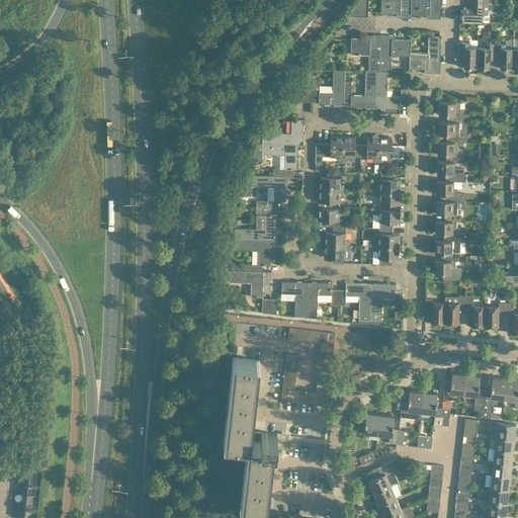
[(358,0),(345,15),(367,16),(367,0),(358,0)]
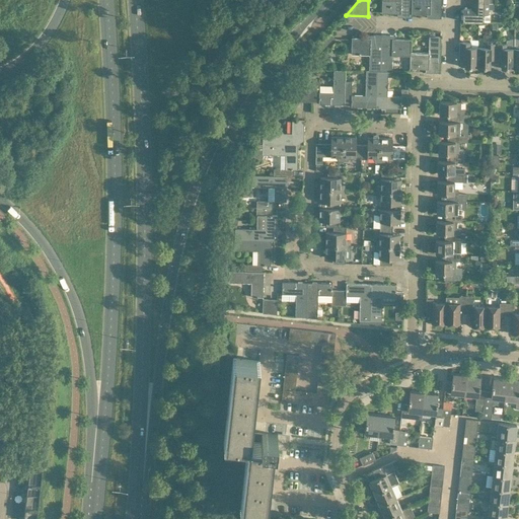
[(412,17),(412,13),(412,0),(381,0),(381,12),(397,13),(397,16),(412,17)]
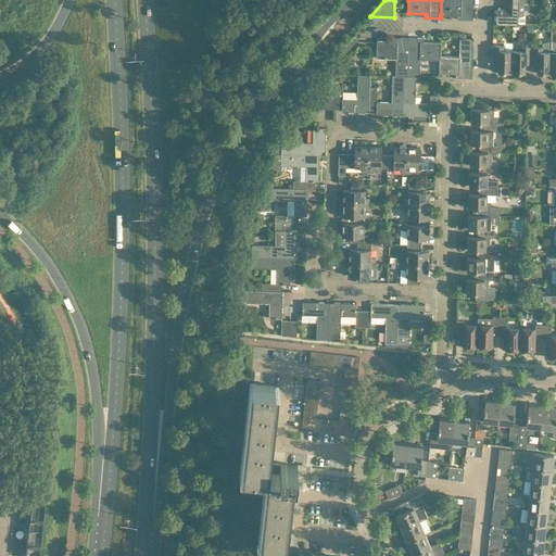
[(441,0),(441,14),(457,15),(457,19),(472,19),(472,0),(441,0)]
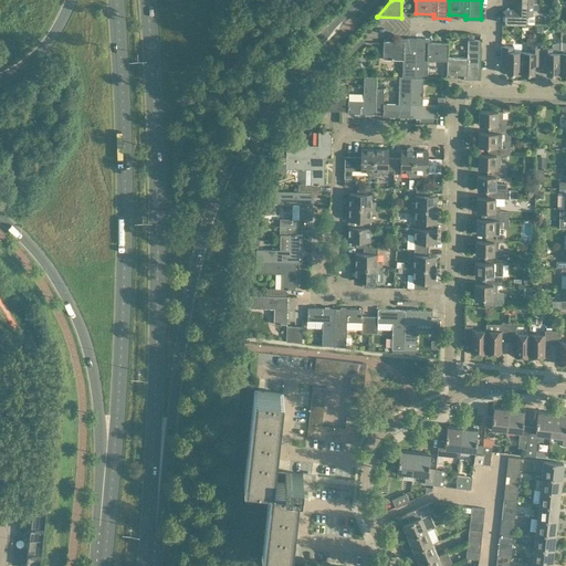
[(533,3),(514,3),(514,9),(505,9),(505,23),(527,23),(527,16),(532,16),(533,3)]
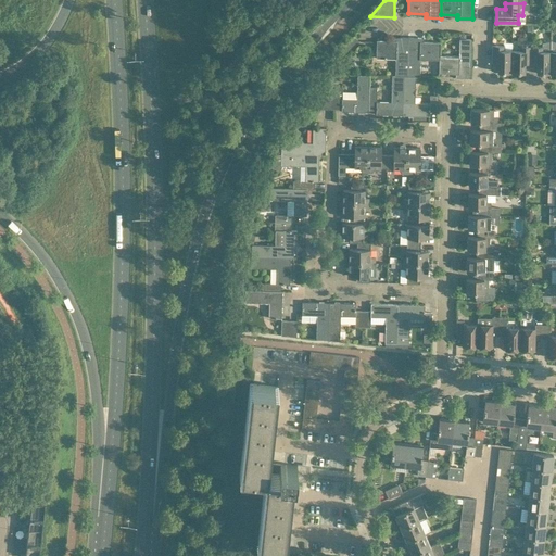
[(395,76),(404,76),(408,76),(408,37),(393,37),(393,40),(377,40),(376,58),(396,59),(395,76)]
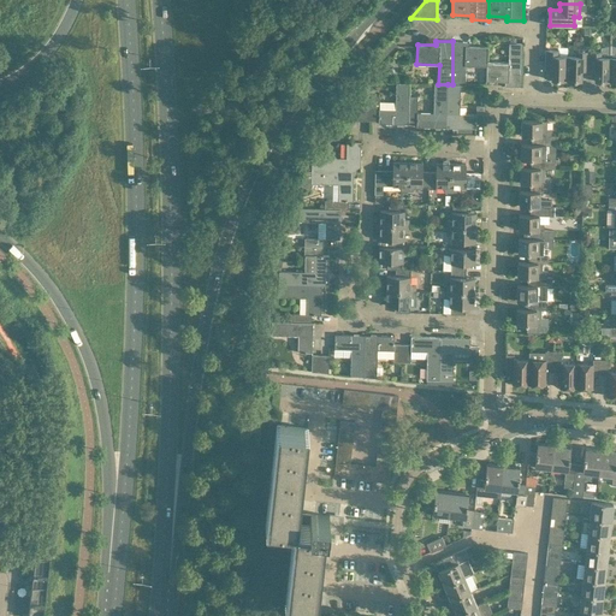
[(452,41),(452,84),(461,84),(465,84),(466,65),(468,65),(487,66),(487,61),(489,46),(487,46),(469,46),(469,42),(452,41)]
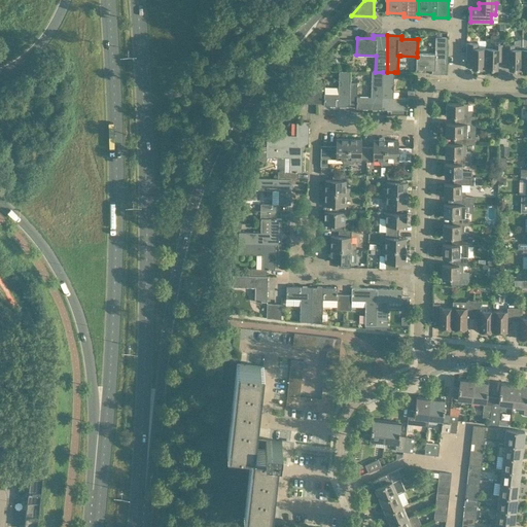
[(435,53),(417,53),(417,57),(416,69),(432,70),(432,73),(447,73),(448,37),(435,36),(435,53)]
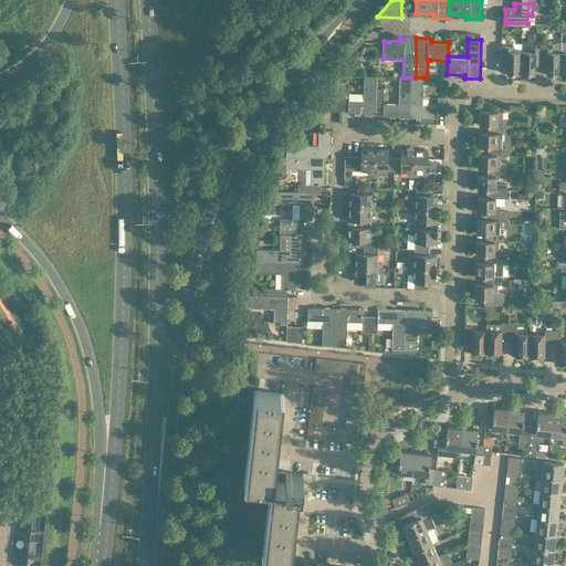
[(541,46),(541,64),(547,64),(546,74),(561,74),(562,41),(553,44),(553,46),(541,46)]
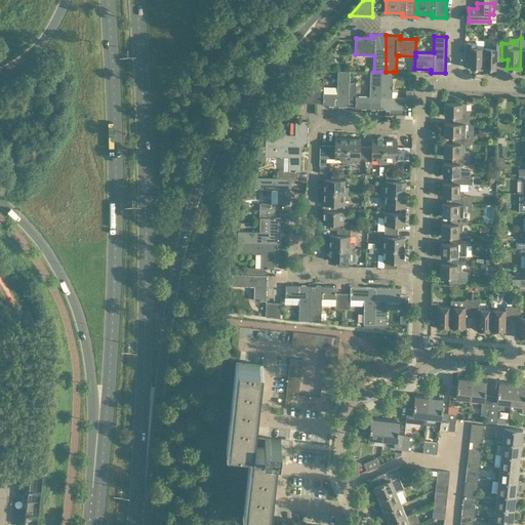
[(465,55),(465,57),(471,58),(471,59),(470,68),(483,68),(483,47),(476,47),(476,42),(475,42),(465,42),(465,55)]
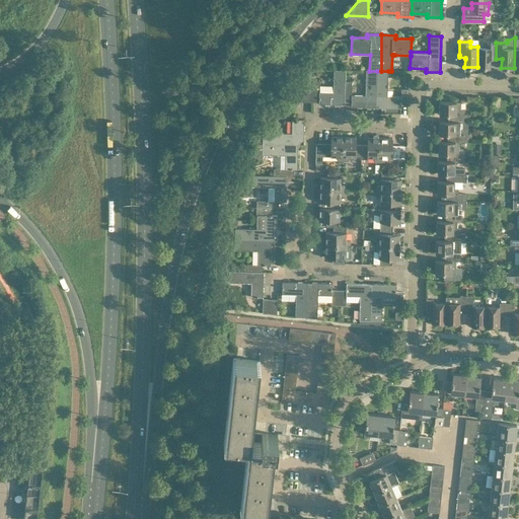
[(477,47),(477,67),(490,68),(490,59),(490,58),(496,59),(496,43),(486,43),(485,47),(477,47)]
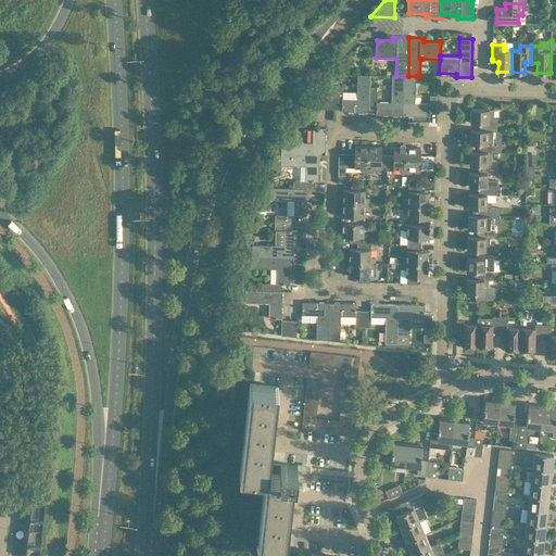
[(369,112),(369,110),(369,87),(370,75),(357,75),(357,92),(343,91),(343,86),(335,86),(335,92),(335,109),(342,109),(342,111),(369,112)]
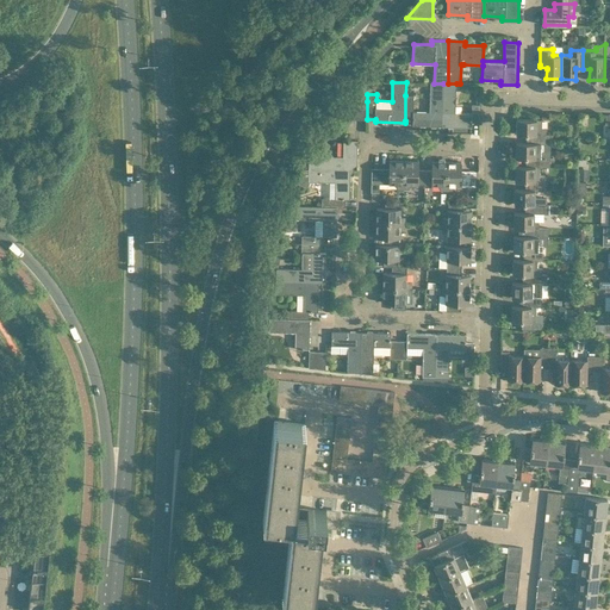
[(412,125),(442,126),(443,83),(434,83),(430,82),(429,111),(414,111),(414,95),(405,95),(405,120),(412,120),(412,125)]
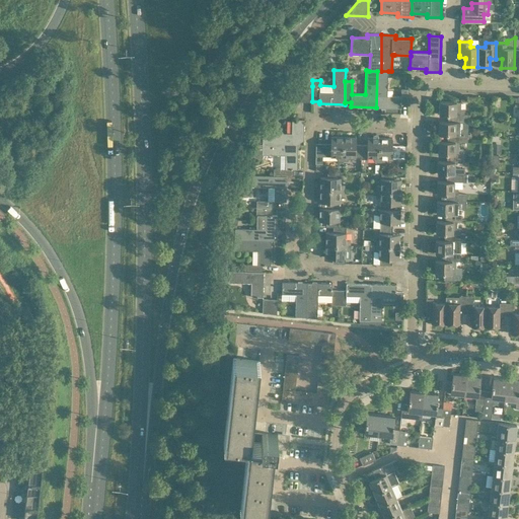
[(377,71),(376,107),(401,107),(401,103),(409,103),(409,88),(401,88),(401,95),(387,95),(388,71),(381,71),(377,71)]
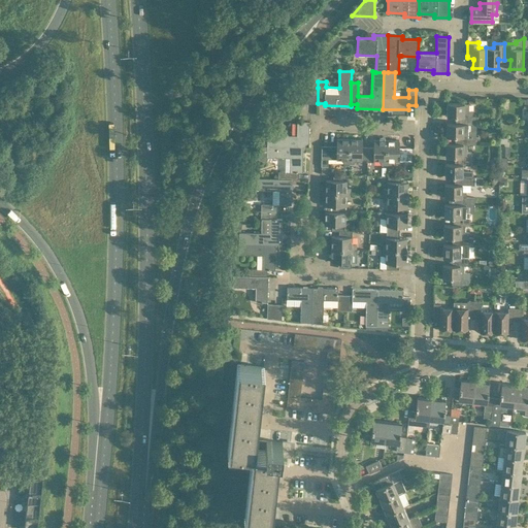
[(303,103),(318,103),(318,88),(303,88),(303,103)]
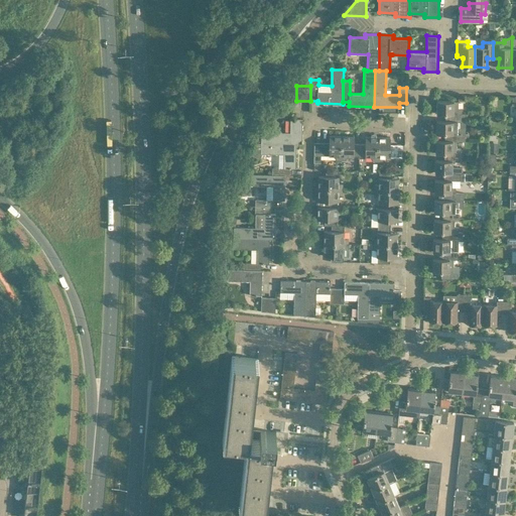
[(449,114),(449,121),(459,121),(466,121),(466,113),(462,113),(462,108),(458,108),(458,101),(437,101),(436,113),(449,114)]
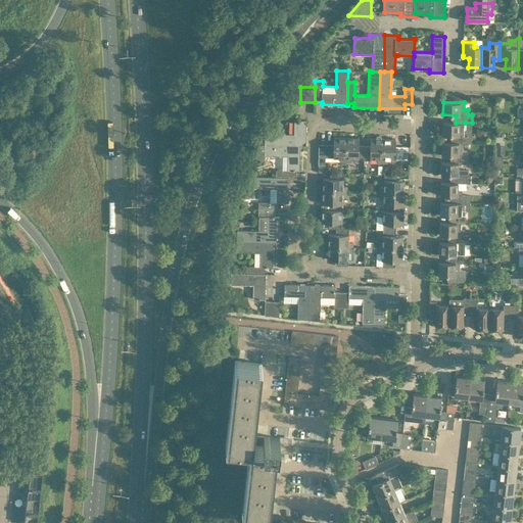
[(265,133),(265,144),(306,145),(306,121),(294,120),(294,134),(265,133)]
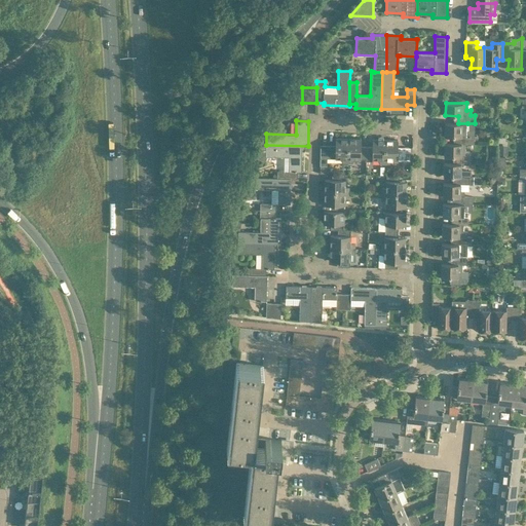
[(457,136),(457,143),(465,143),(474,144),(474,136),(470,136),(471,130),(467,130),(467,123),(458,123),(445,122),(445,136),(457,136)]
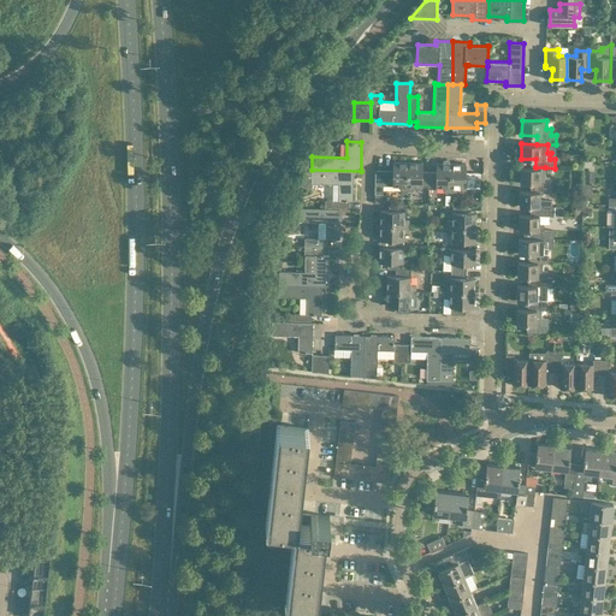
[(407,191),(408,161),(394,161),(392,170),(375,170),(374,194),(383,194),(383,185),(401,185),(401,191),(407,191)]
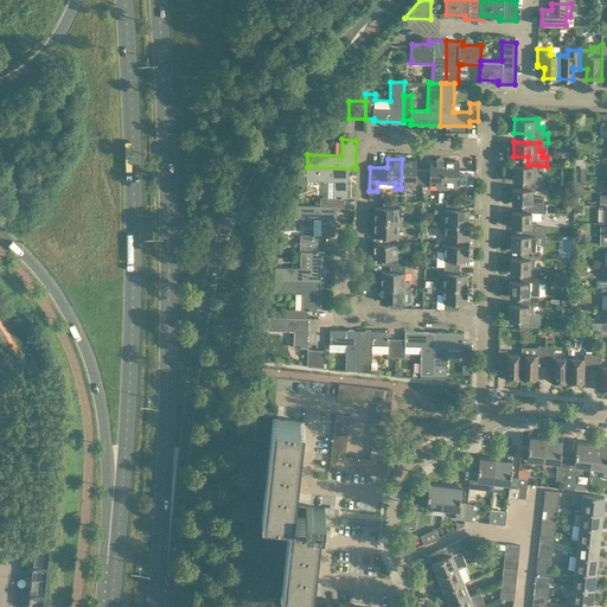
[(416,160),(402,159),(401,189),(408,189),(408,184),(422,184),(423,168),(416,168),(416,160)]
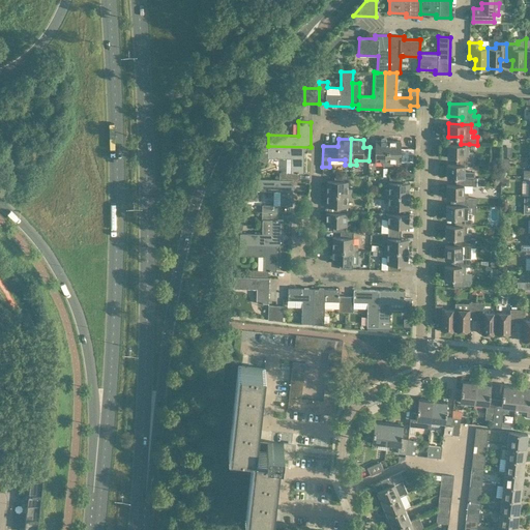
[(375,147),(370,147),(369,160),(375,160),(382,160),(382,165),(387,166),(388,140),(376,140),(375,147)]
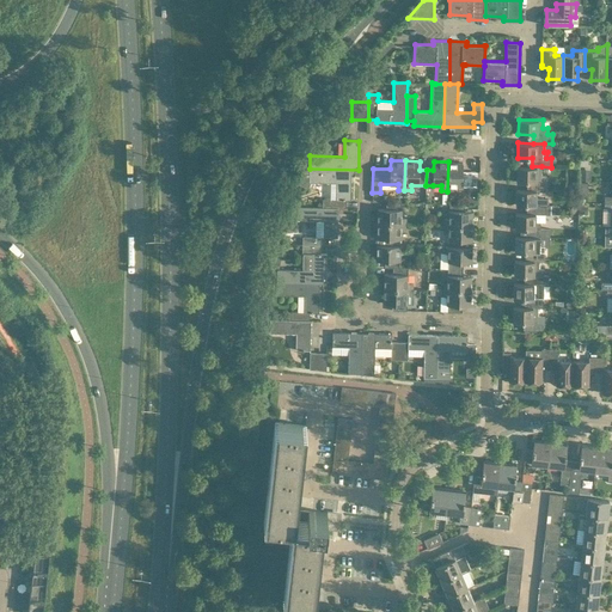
[(463,163),(448,161),(447,191),(453,191),(454,185),(477,187),(477,171),(463,171),(463,163)]
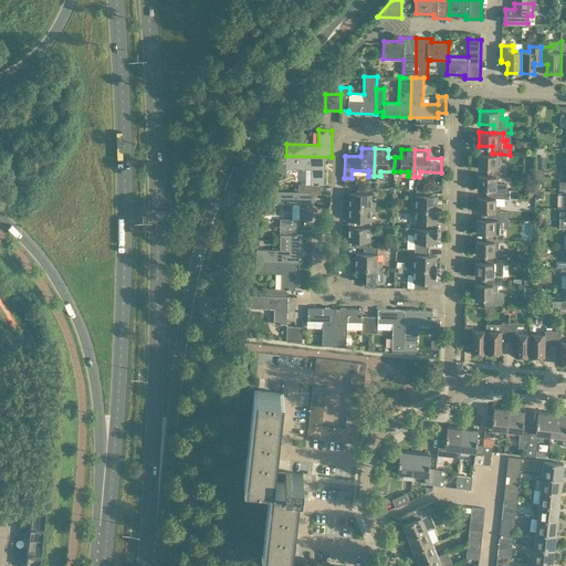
[(492,168),(492,176),(496,176),(504,176),(505,161),(501,161),(501,154),(492,154),(478,154),(478,167),(492,168)]
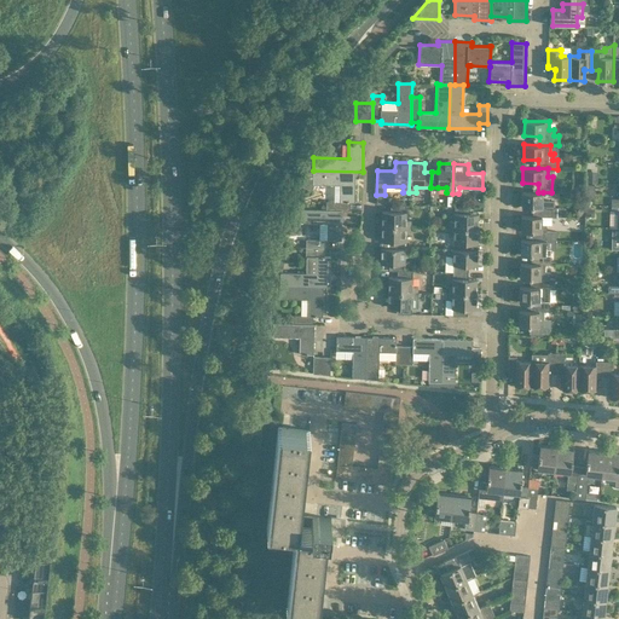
[(306,171),(300,185),(301,185),(308,189),(311,189),(313,187),(313,184),(341,185),(340,201),(327,201),(327,209),(342,209),(350,210),(351,202),(354,202),(356,172),(313,171),(307,171),(306,171)]
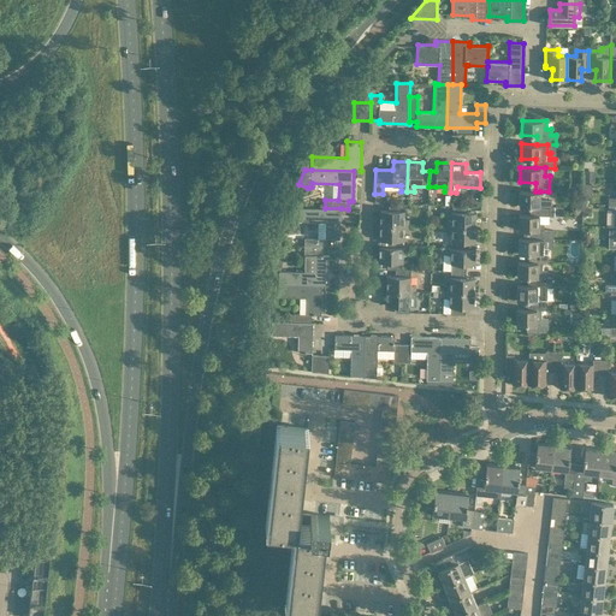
[(534,206),(534,214),(549,215),(554,215),(555,206),(551,206),(551,200),(539,200),(540,191),(535,191),(520,190),(520,206),(534,206)]
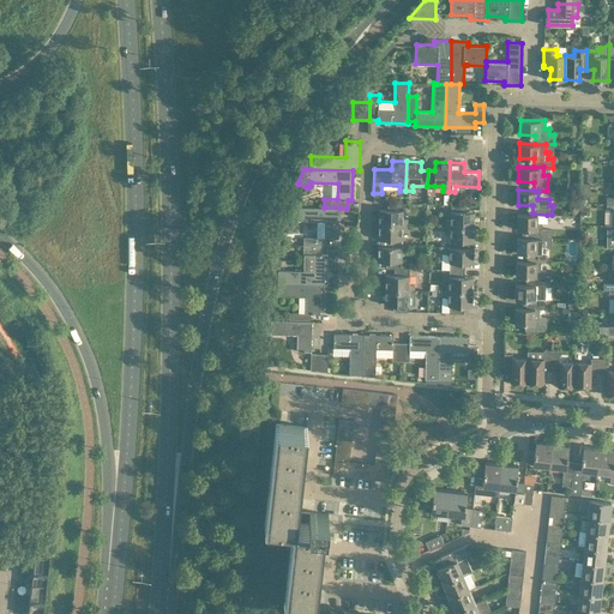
[(379,209),(379,224),(408,224),(408,218),(403,218),(403,203),(387,203),(387,209),(379,209)]
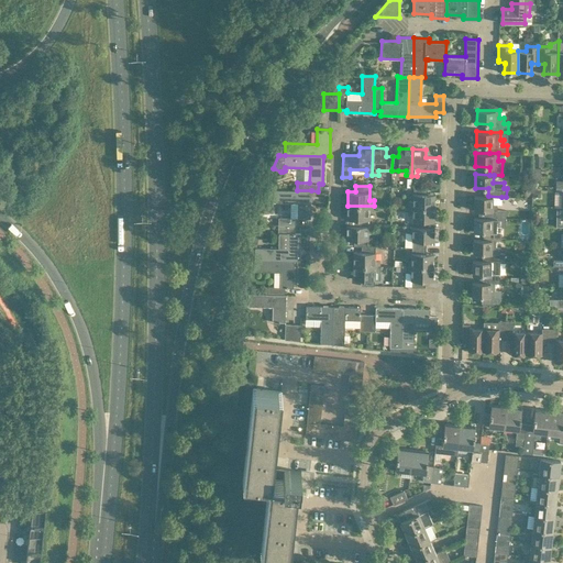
[(408,201),(408,207),(434,208),(435,194),(427,194),(428,187),(414,187),(414,201),(408,201)]
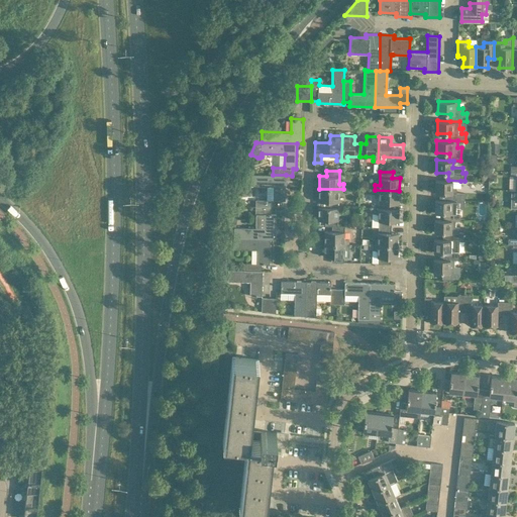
[(255,199),(255,206),(271,207),(271,200),(285,200),(286,175),(273,175),(244,174),(244,185),(267,186),(267,199),(255,199)]
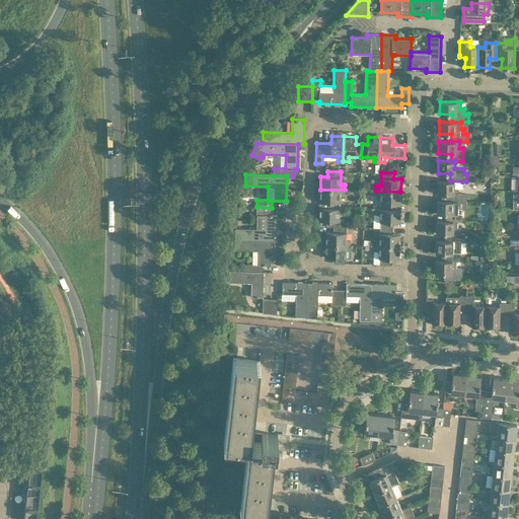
[(450,194),(449,201),(458,201),(466,201),(466,194),(458,194),(458,188),(462,189),(462,181),(450,180),(437,180),(437,193),(450,194)]
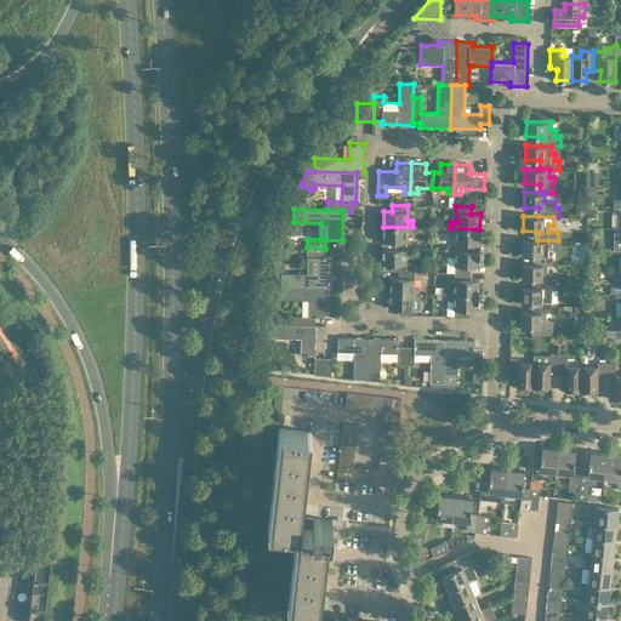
[(391,241),(391,249),(406,249),(408,233),(411,233),(412,227),(383,227),(382,241),(391,241)]
